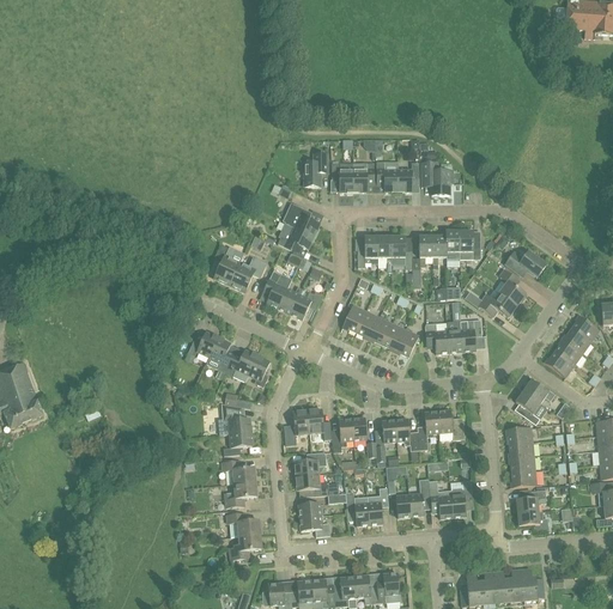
[(588,38),(595,38),(595,34),(612,35),(612,16),(612,14),(612,1),(610,1),(588,0),(566,0),(566,7),(558,6),(556,8),(556,19),(557,22),(565,22),(565,31),(578,32),(578,29),(584,29),(584,37),(588,38)]
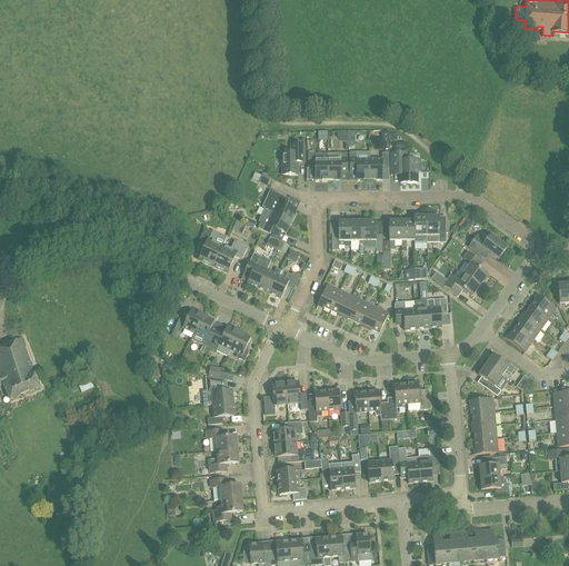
[(342,140),(348,140),(348,130),(338,130),(338,135),(342,140)]
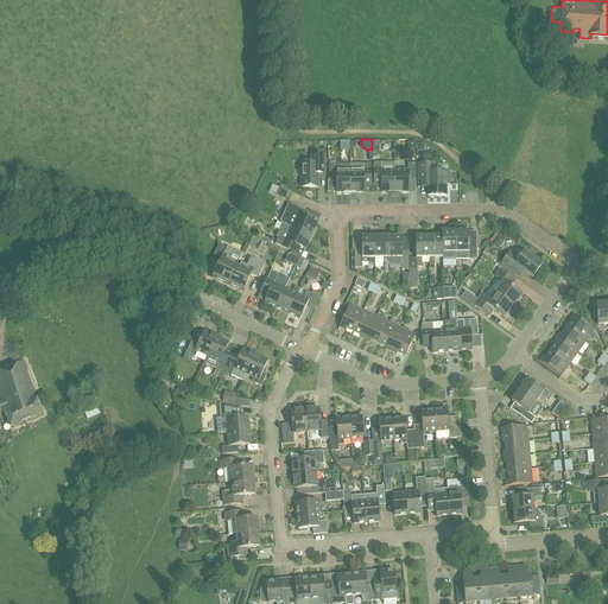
[(302,160),(302,184),(318,184),(318,170),(325,171),(325,152),(311,152),(311,160),(302,160)]
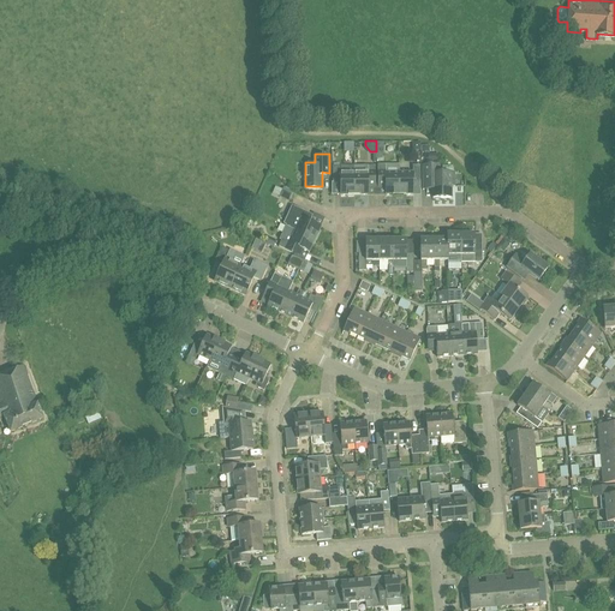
[(386,191),(399,191),(399,171),(399,161),(377,162),(377,187),(386,187),(386,191)]
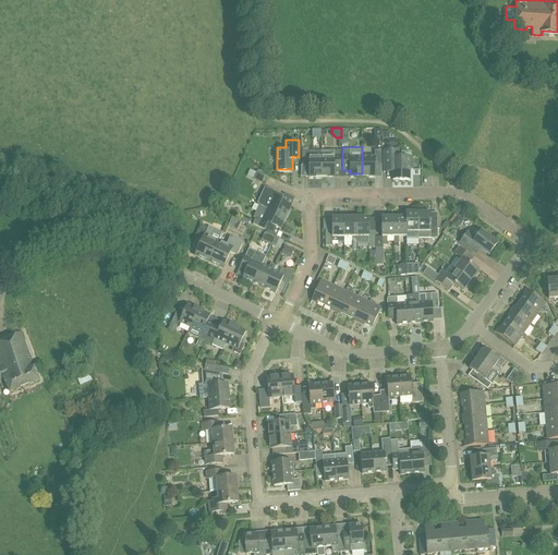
[(308,164),(308,175),(322,175),(322,155),(322,147),(302,148),(302,164),(308,164)]
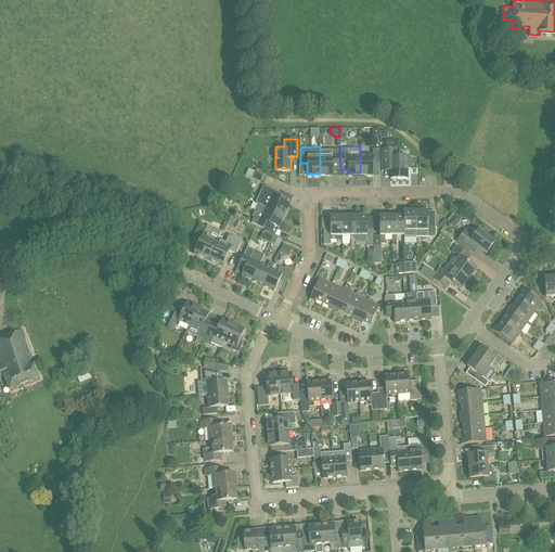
[(326,154),(320,154),(320,174),(333,172),(333,169),(339,169),(338,146),(326,148),(326,154)]
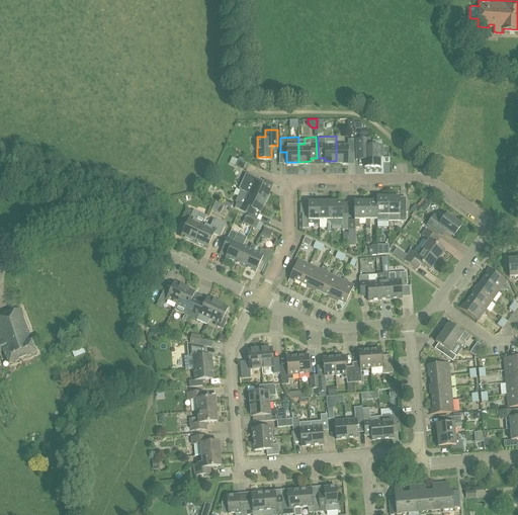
[(336,144),(336,161),(348,161),(348,151),(354,151),(354,137),(348,137),(348,144),(336,144)]
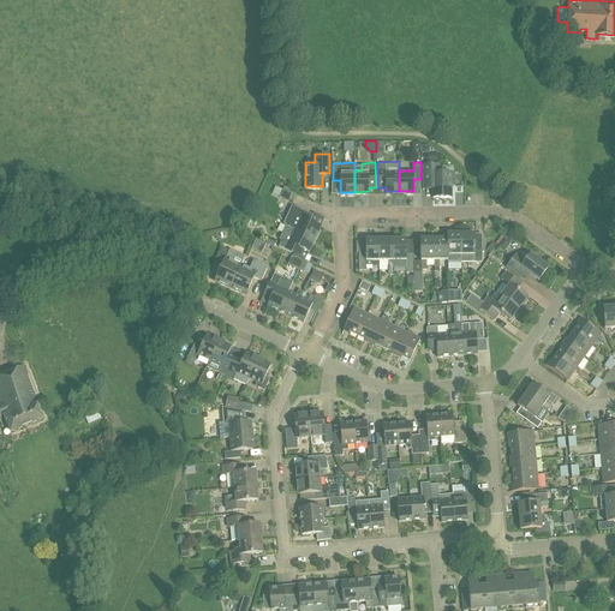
[(433,186),(433,196),(451,196),(451,184),(454,184),(454,171),(440,171),(440,162),(423,162),(423,187),(433,186)]
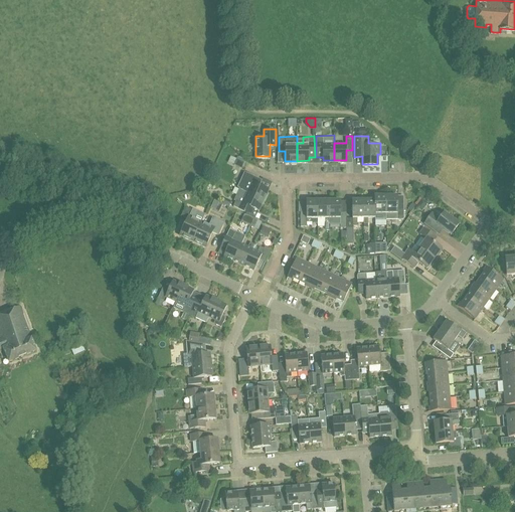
[(236,157),(233,162),(241,166),(243,160),(236,157)]
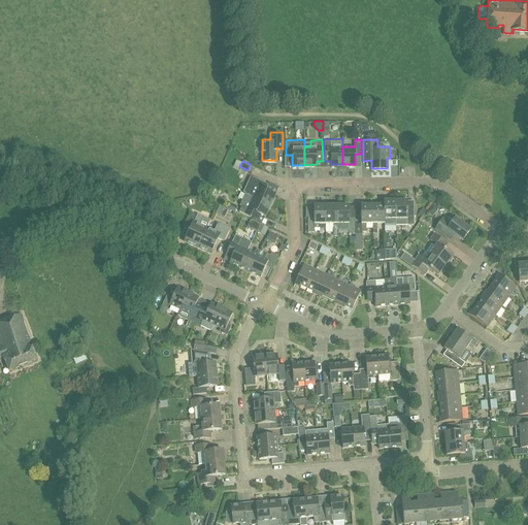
[(245,192),(244,192),(270,203),(275,192),(266,188),(268,183),(253,175),(251,174),(242,190),(245,192)]
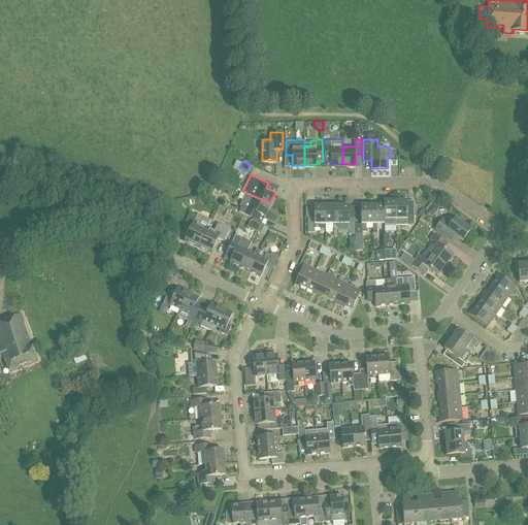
[(239,209),(253,216),(256,209),(265,215),(270,203),(244,192),(239,203),(241,203),(239,209)]
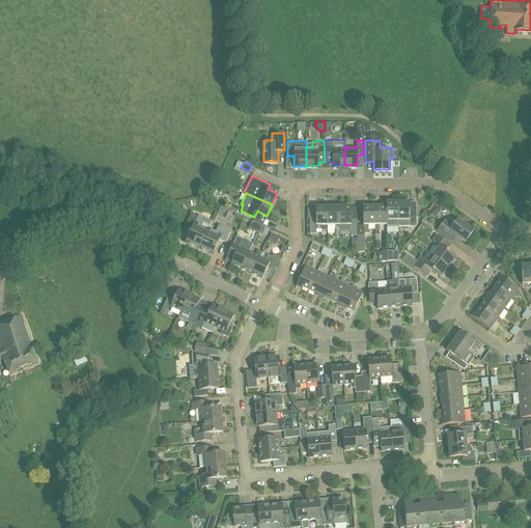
[(386,204),(386,218),(387,218),(394,218),(394,224),(398,224),(398,218),(398,199),(386,199),(386,204)]
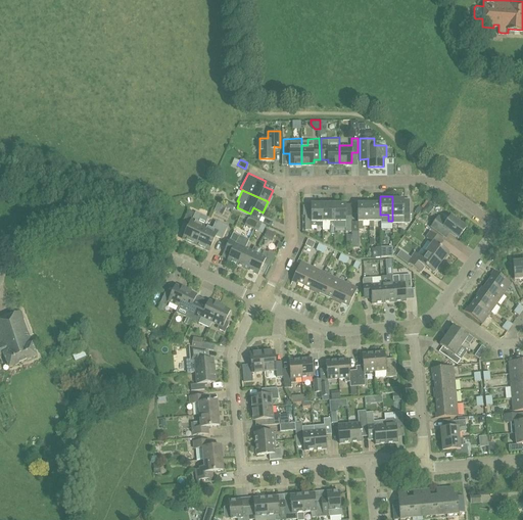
[(392,215),(392,221),(410,221),(410,220),(410,207),(403,207),(403,196),(392,196),(392,215)]
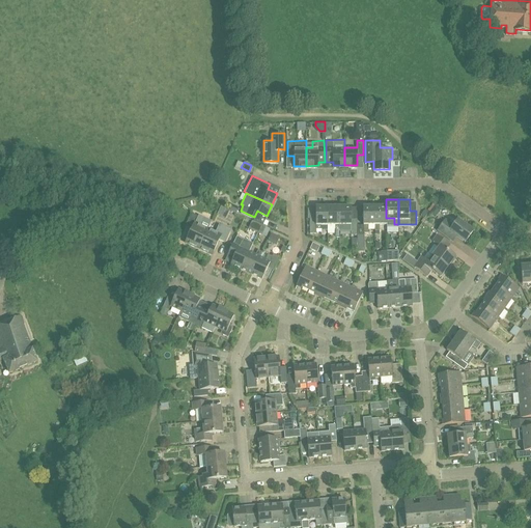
[(228,207),(235,211),(239,204),(231,201),(228,207)]
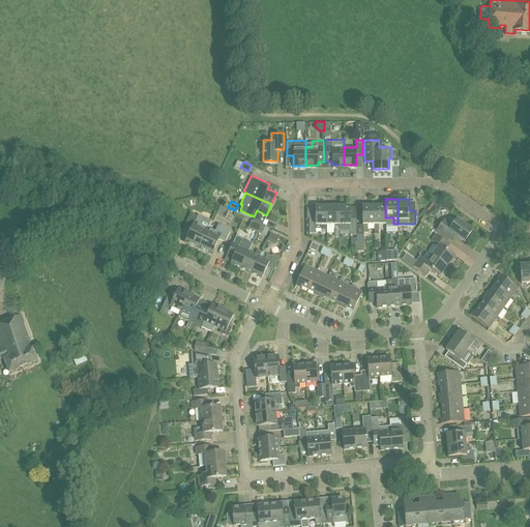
[(439,206),(435,203),(429,210),(434,214),(439,206)]
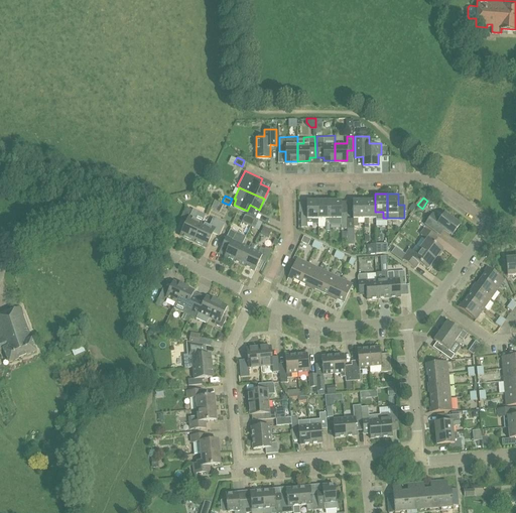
[(317,217),(317,199),(306,199),(306,201),(299,201),(299,211),(300,211),(301,225),(307,225),(307,221),(308,221),(310,219),(310,217),(317,217)]
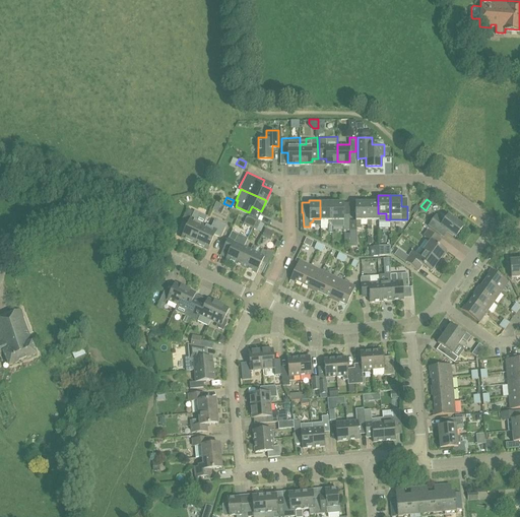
[(332,218),(332,200),(320,200),(320,218),(321,218),(321,227),(328,227),(328,229),(330,230),(332,230),(332,224),(332,218)]
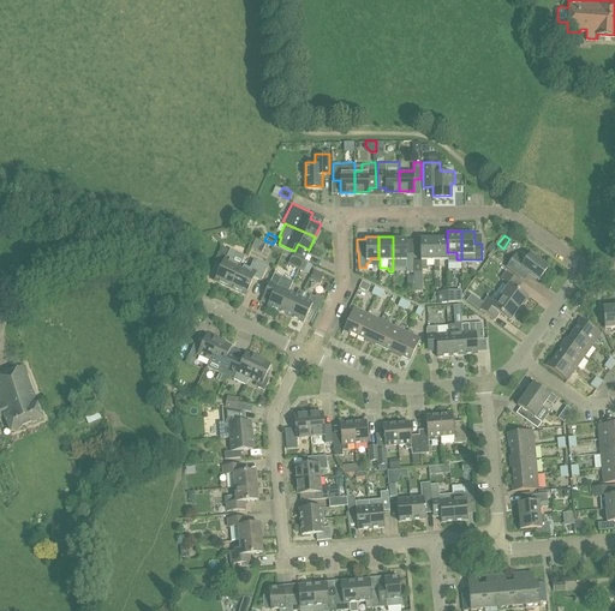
[(406,237),(393,237),(393,258),(393,265),(406,264),(406,270),(413,269),(413,250),(406,250),(406,237)]
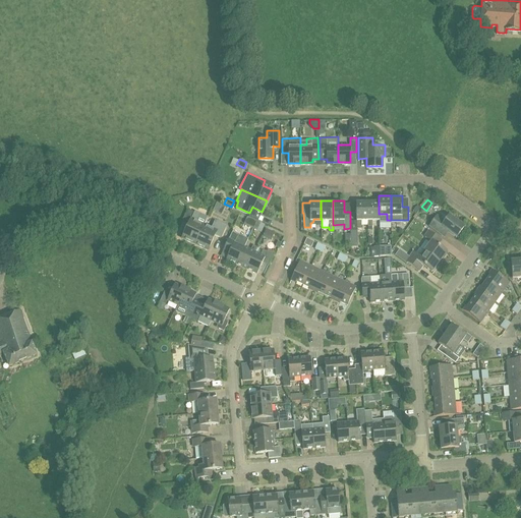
[(361,218),(367,218),(367,200),(356,200),(356,226),(361,226),(361,218)]
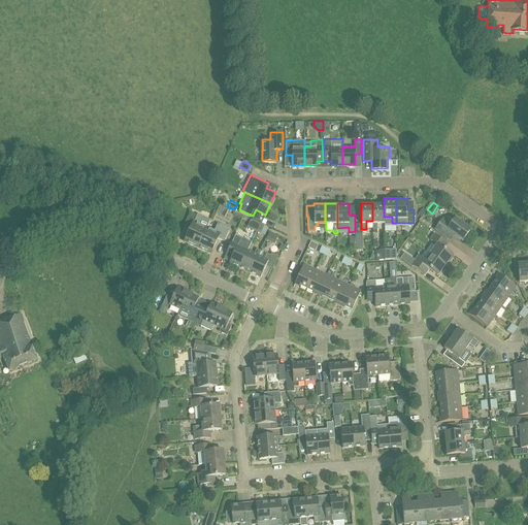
[(372,203),(372,221),(372,230),(377,230),(377,221),(385,221),(385,217),(384,217),(384,203),(372,203)]
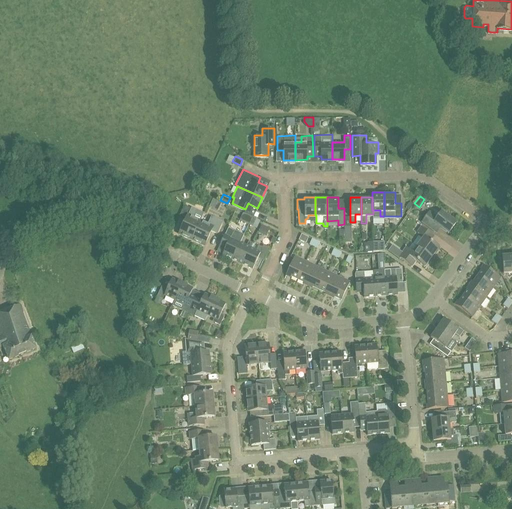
[(179,232),(191,238),(200,219),(193,216),(197,208),(192,205),(188,213),(179,232)]
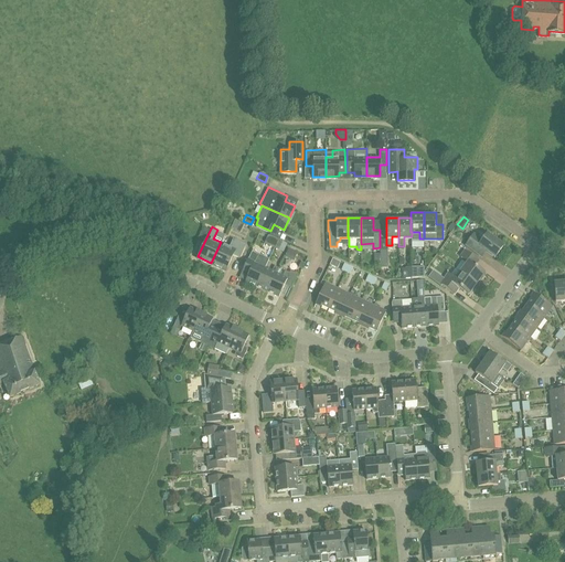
[(486,248),(494,255),(503,244),(487,232),(482,237),(473,232),(466,243),(481,255),(486,248)]
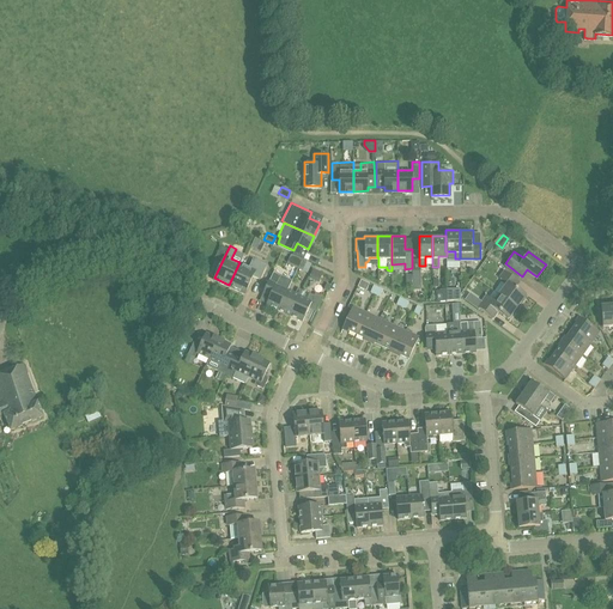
[(229,285),(244,292),(253,273),(260,276),(266,263),(253,256),(249,266),(240,262),(229,285)]
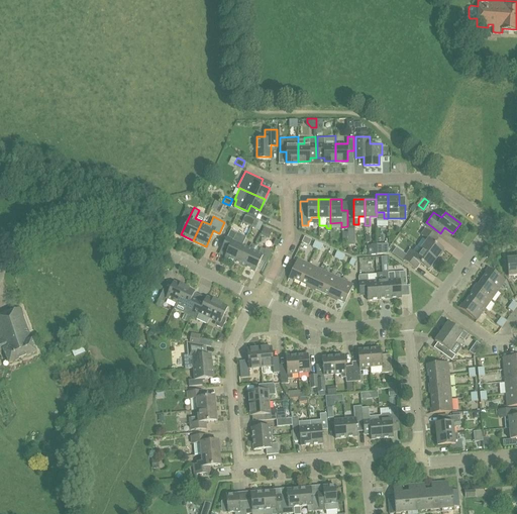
[(251,224),(260,228),(263,220),(254,217),(251,224)]
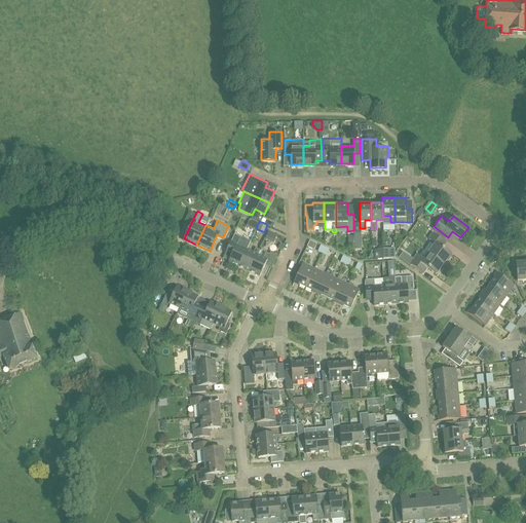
[(428,251),(443,262),(450,252),(442,245),(445,239),(433,230),(428,236),(436,241),(428,251)]
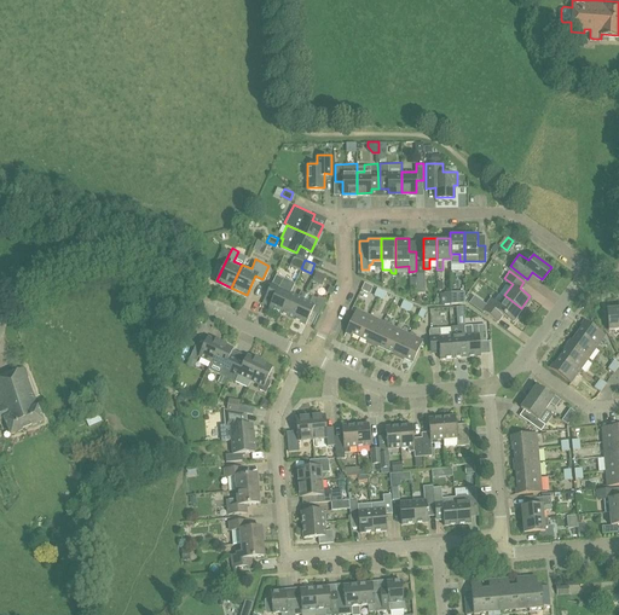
[(268,305),(281,311),(290,291),(295,282),(283,277),(276,272),(272,280),(265,295),(272,299),(268,305)]
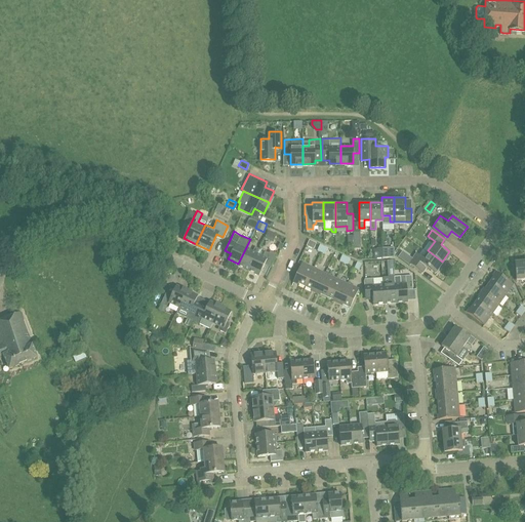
[(314,246),(316,241),(311,238),(309,237),(309,238),(306,243),(314,246)]
